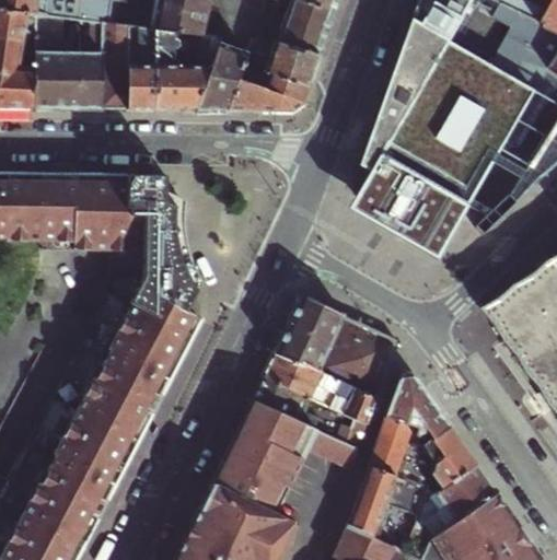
[(115,0),(0,0),(0,11),(36,15),(51,18),(104,23),(112,24),(115,0)]
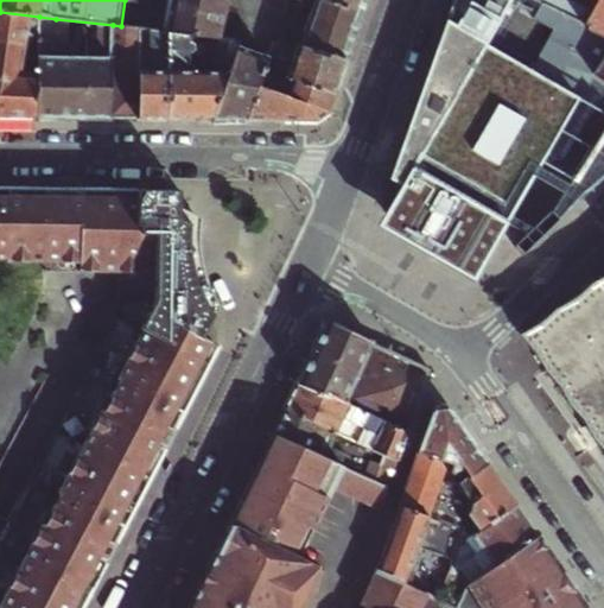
[(170,0),(165,31),(173,32),(217,37),(230,1),(288,20),(294,0),(170,0)]
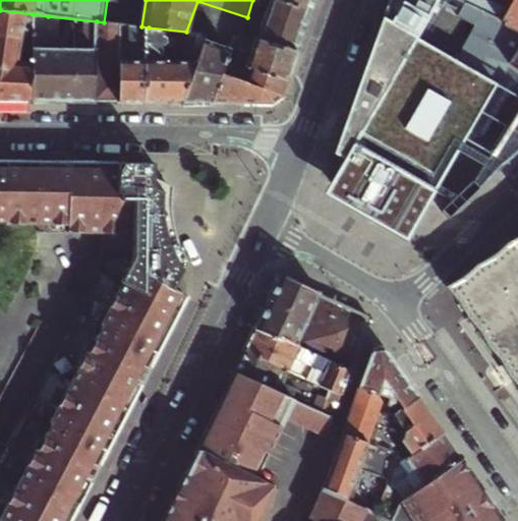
[(265,23),(302,36),(304,30),(307,21),(311,10),(282,0),(252,0),(247,17),(252,19),(256,9),(269,13),(265,23)]
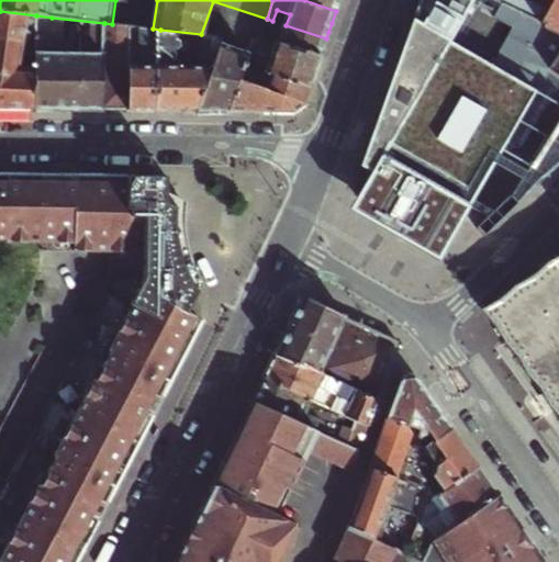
[(304,0),(336,11),(339,0),(304,0)]
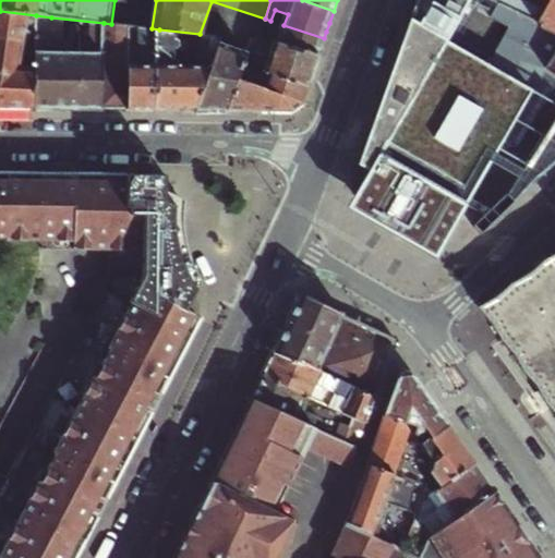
[(534,17),(527,14),(495,0),(414,0),(359,162),(370,167),(362,192),(458,226),(469,196),(471,190),(495,122),(506,112),(535,122),(554,102),(554,61),(553,60),(554,58),(554,26),(545,22),(542,21),(534,17)]
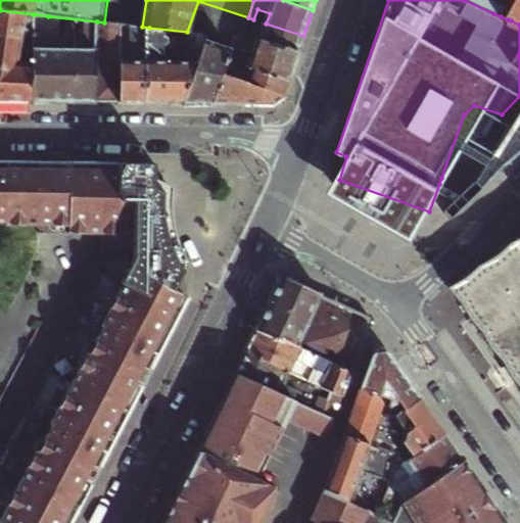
[(464,0),(493,13),(498,5),(498,3),(491,0),(464,0)]
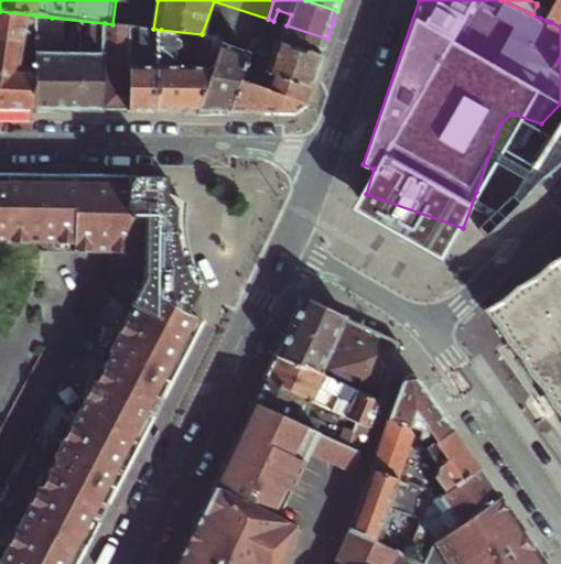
[(560,0),(556,13),(551,22),(560,26),(560,58),(559,61),(560,62),(560,104),(541,123),(519,147),(545,174),(549,177),(560,165),(560,0)]
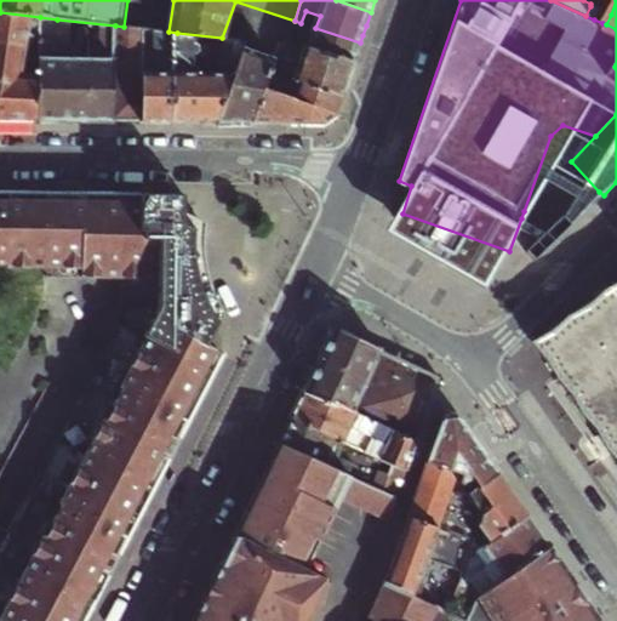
[(611,15),(590,6),(586,16),(594,20),(603,23),(606,24),(611,15)]
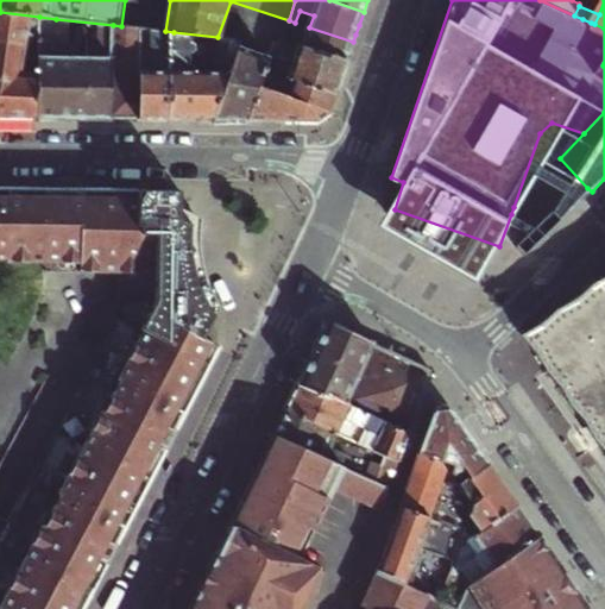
[(39,17),(0,12),(0,44),(20,48),(27,48),(36,49),(41,50),(39,17)]
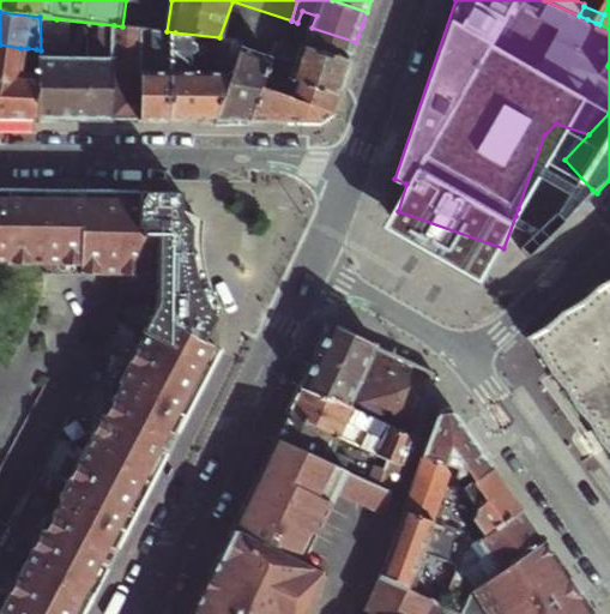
[(41,50),(41,120),(83,120),(114,120),(114,60),(53,59),(56,52),(56,19),(40,17),(41,50)]
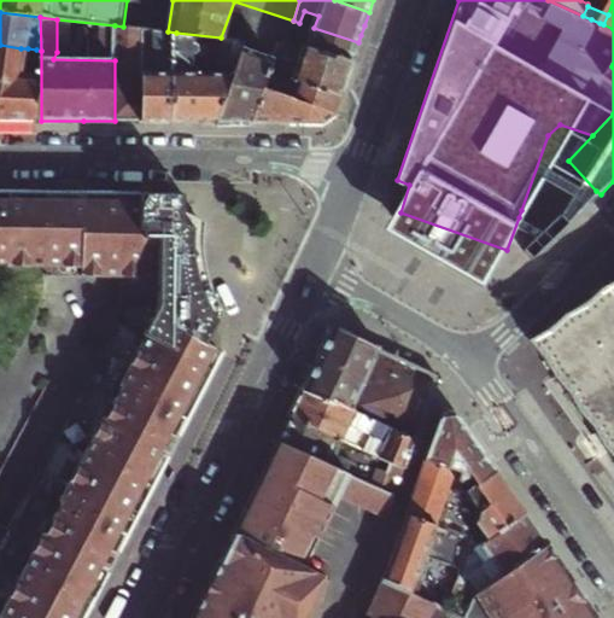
[(115,60),(115,121),(128,121),(144,122),(144,73),(142,38),(142,29),(123,27),(115,25),(115,60)]
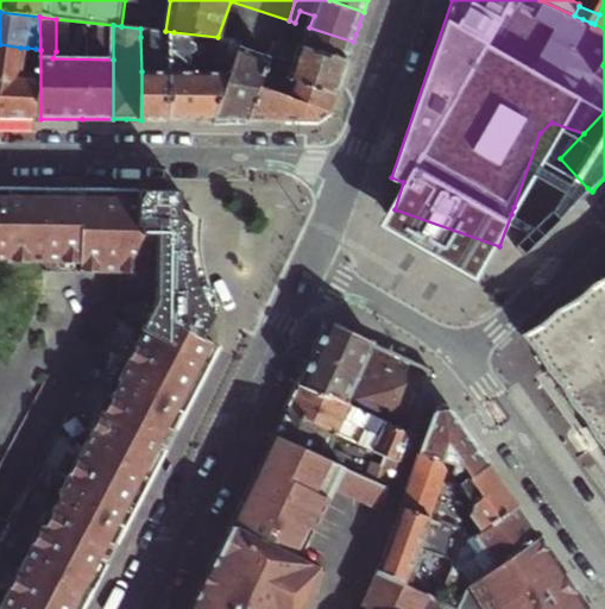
[(353,42),(309,27),(303,44),(348,58),(351,50),(353,42)]
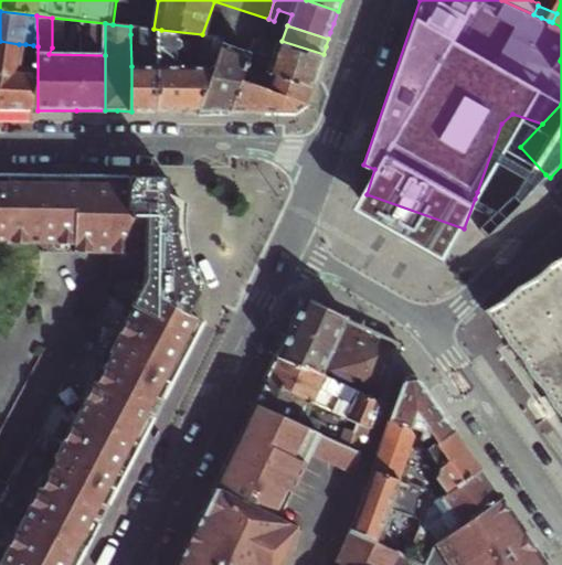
[(131,66),(131,112),(145,112),(160,112),(161,30),(154,29),(130,27),(130,34),(141,36),(141,60),(147,66),(131,66)]
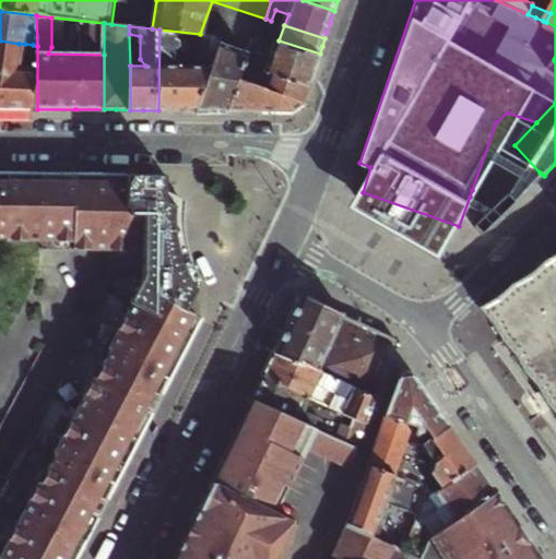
[(200,34),(160,30),(158,110),(180,110),(199,110),(220,44),(222,37),(200,34)]
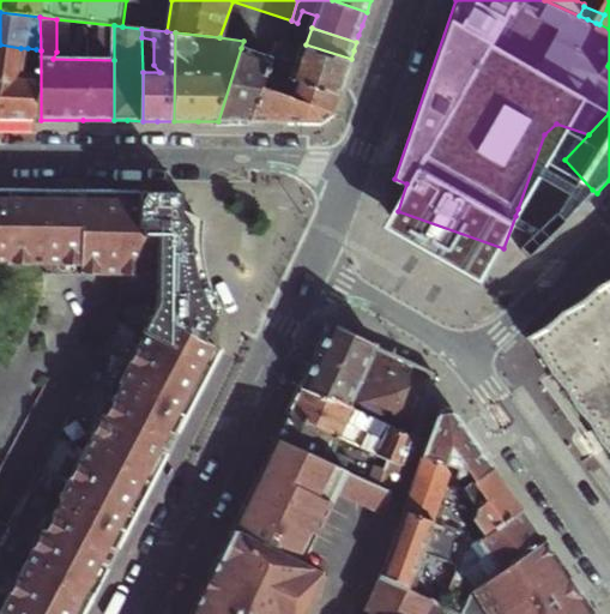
[(279,35),(243,41),(241,48),(271,59),(276,44),(283,47),(285,37),(279,35)]
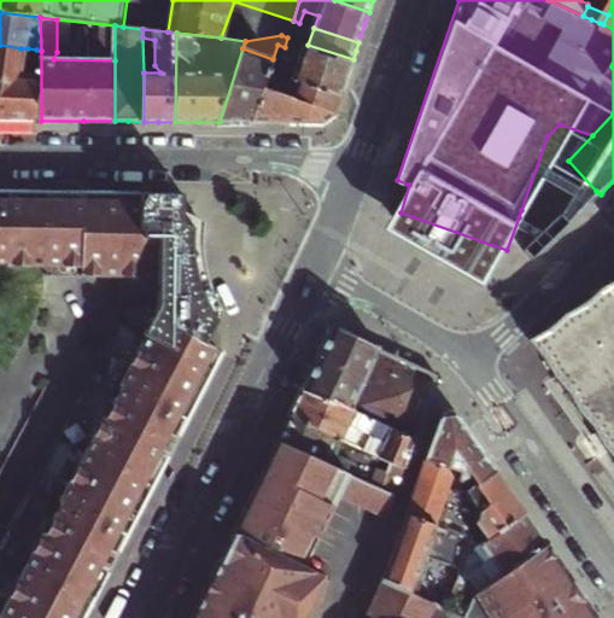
[(351,66),(354,59),(308,45),(287,38),(285,47),(278,45),(273,59),(269,69),(343,93),(346,82),(351,66)]
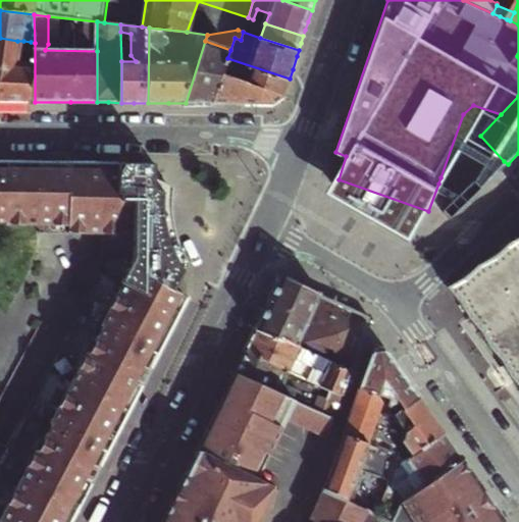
[(0,101),(7,101),(35,102),(35,43),(31,42),(30,50),(16,48),(17,41),(0,38),(0,101)]
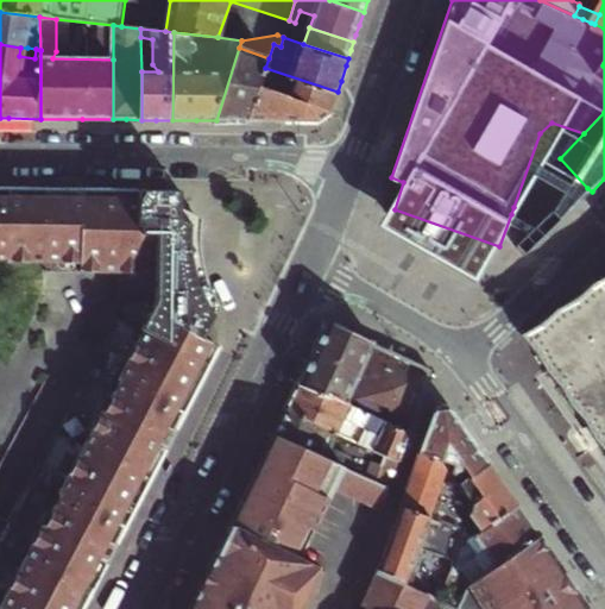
[(239,48),(216,120),(232,120),(250,120),(265,68),(269,58),(239,48)]
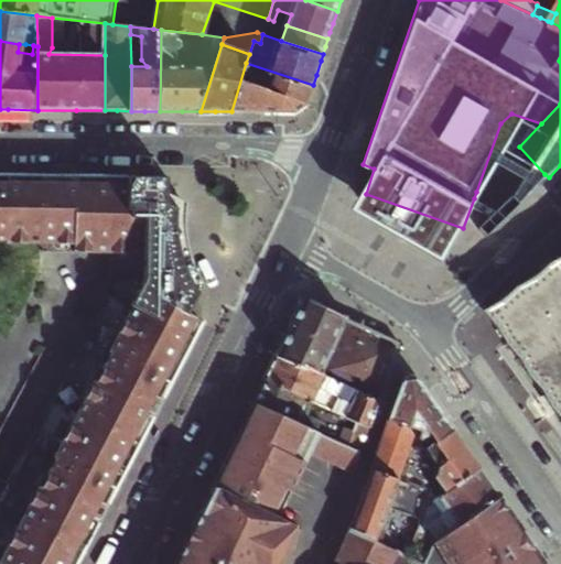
[(313,85),(246,63),(232,111),(297,112),(306,106),(309,98),(313,85)]
